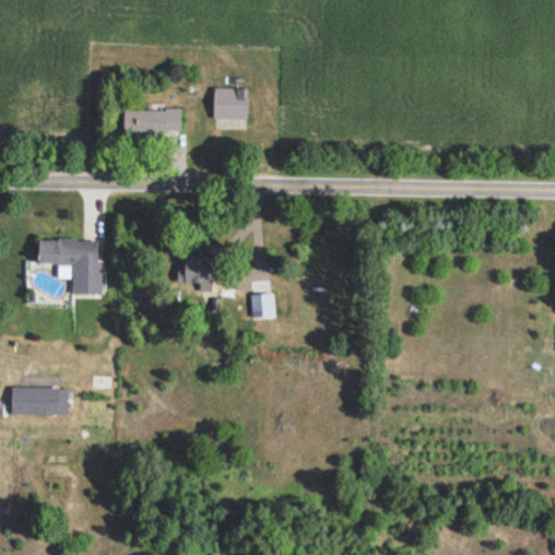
[(248,117),(248,86),(213,86),(213,117),(248,117)]
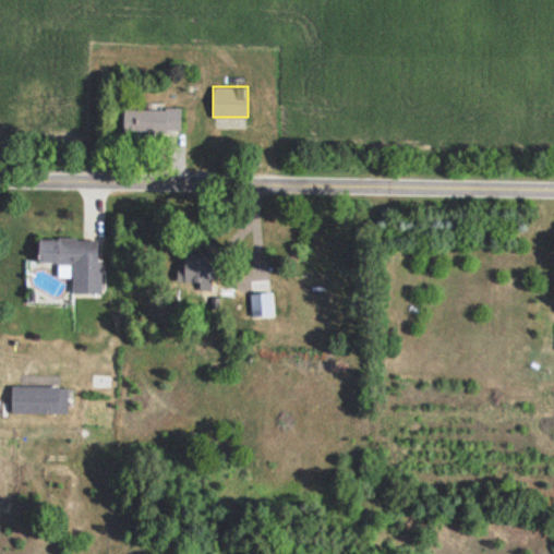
[(182,109),(124,108),(123,131),(181,132),(182,109)]
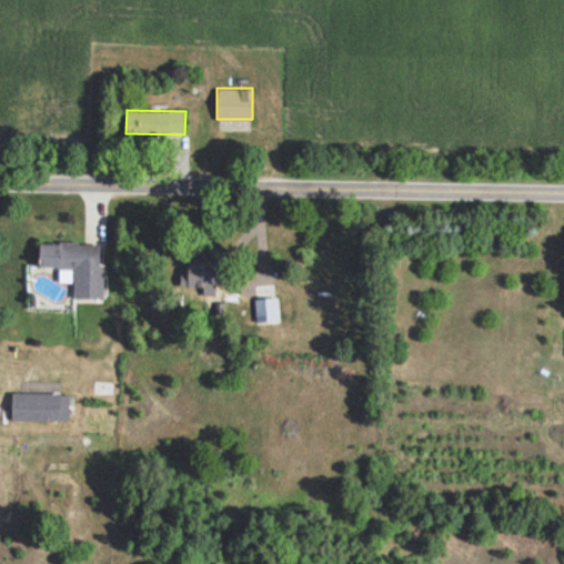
[(101,299),(102,242),(37,241),(37,267),(77,268),(76,299),(101,299)]
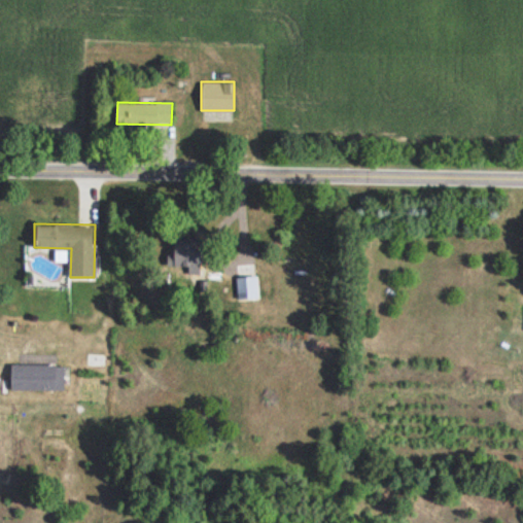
[(188,274),(201,274),(201,242),(170,242),(170,266),(188,266),(188,274)]
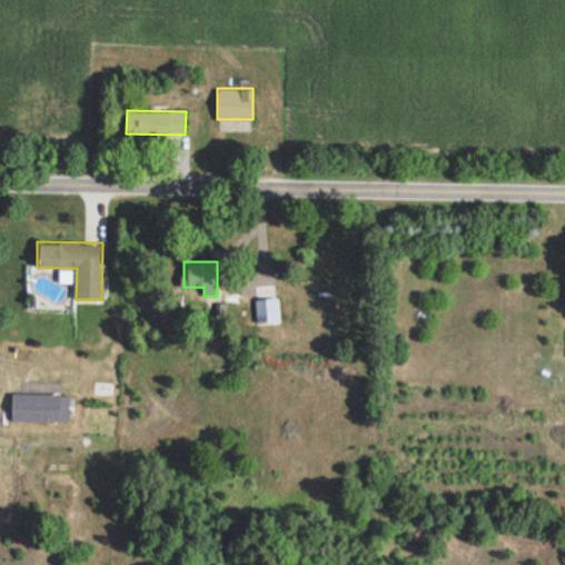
[(258,321),(280,321),(280,298),(258,298),(258,321)]
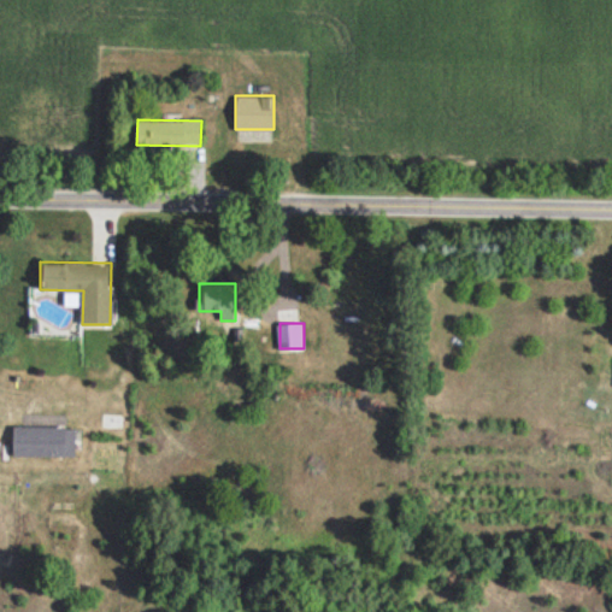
[(77,454),(77,424),(12,424),(12,454),(77,454)]
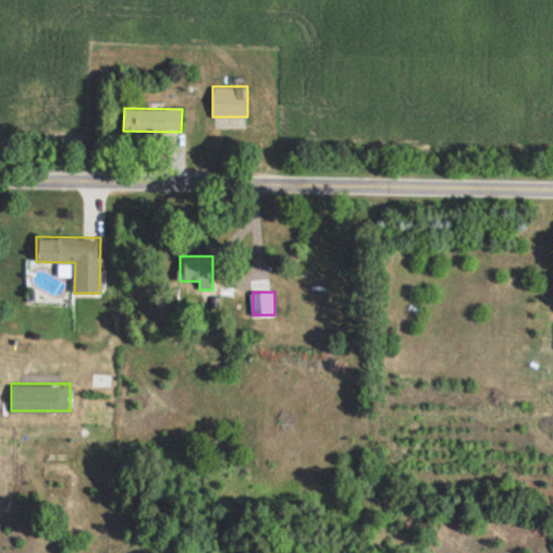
All buildings are outlined.
